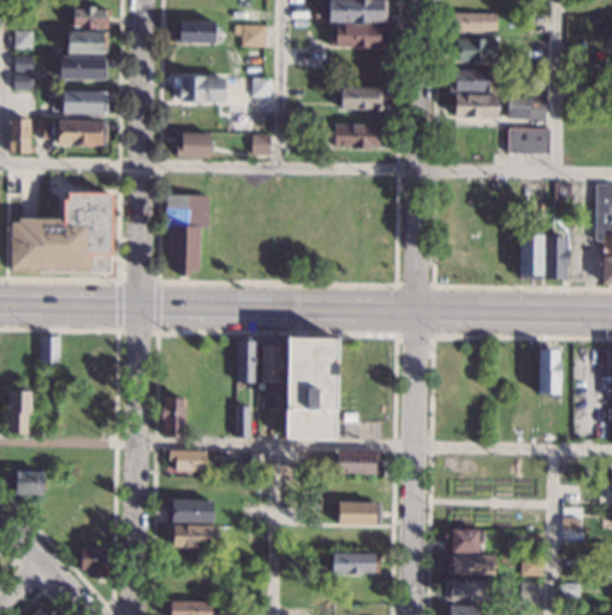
[(387,0),(387,22),(330,21),(330,0),(387,0)]
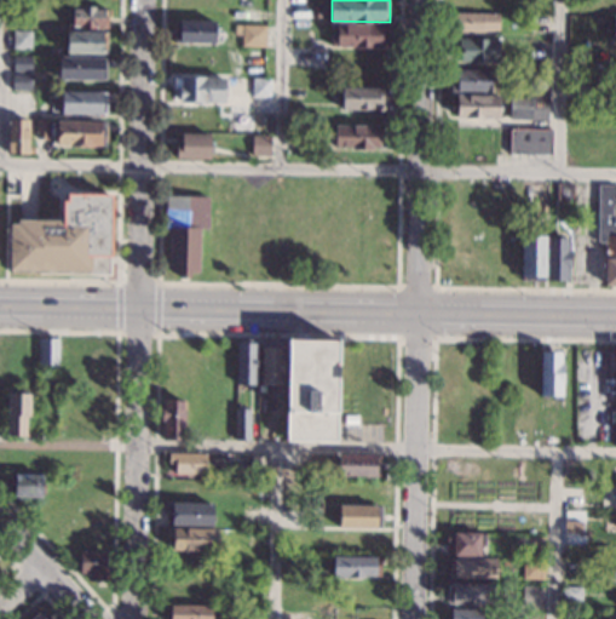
[(107,28),(75,28),(75,26),(72,26),(72,15),(75,15),(75,6),(108,6),(107,28)]
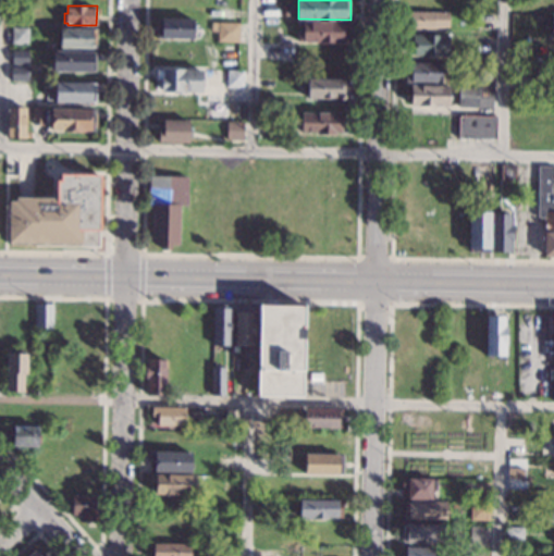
[(451,12),(451,27),(436,26),(436,29),(411,28),(411,11),(451,12)]
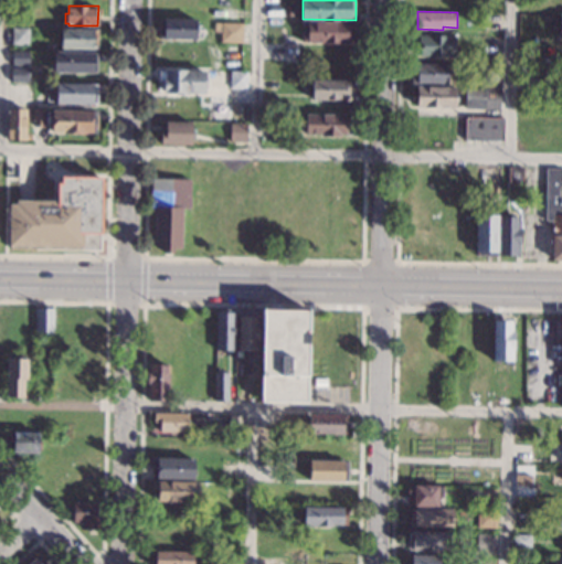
[(199,40),(162,39),(162,19),(199,20),(199,40)]
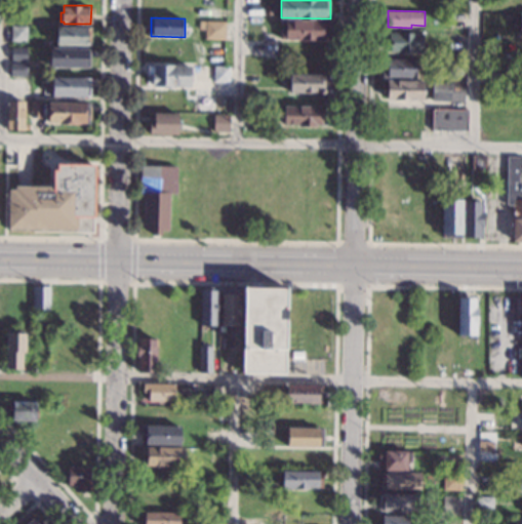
[(331,39),(282,39),(282,29),(287,29),(287,19),(331,21),(331,39)]
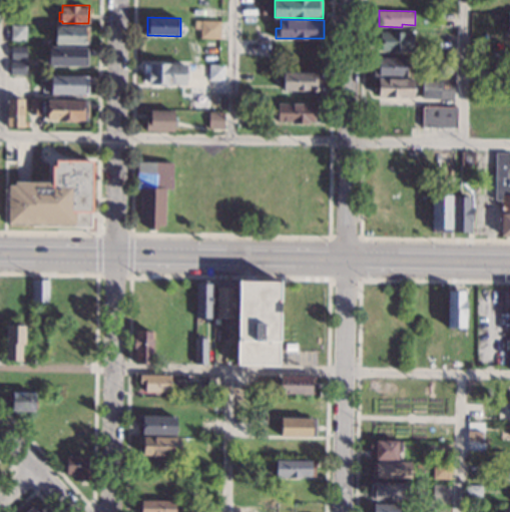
[(221,39),(202,38),(203,21),(222,21),(221,39)]
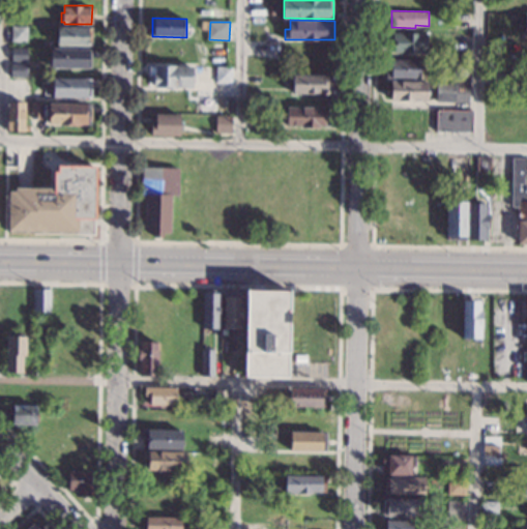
[(30,26),(29,41),(12,41),(13,26),(30,26)]
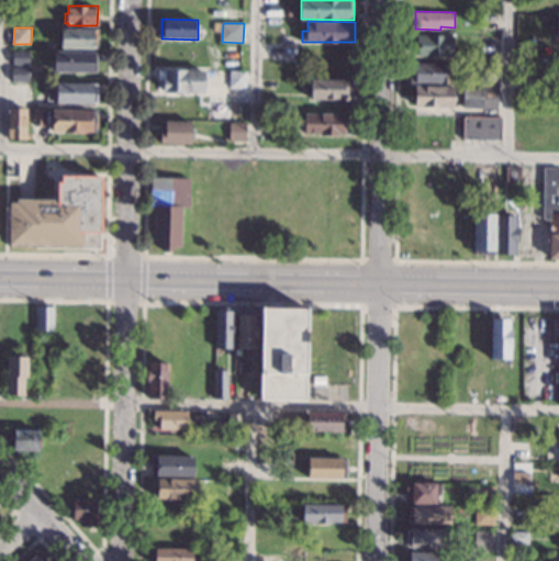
[(99,48),(63,47),(64,27),(100,29),(99,48)]
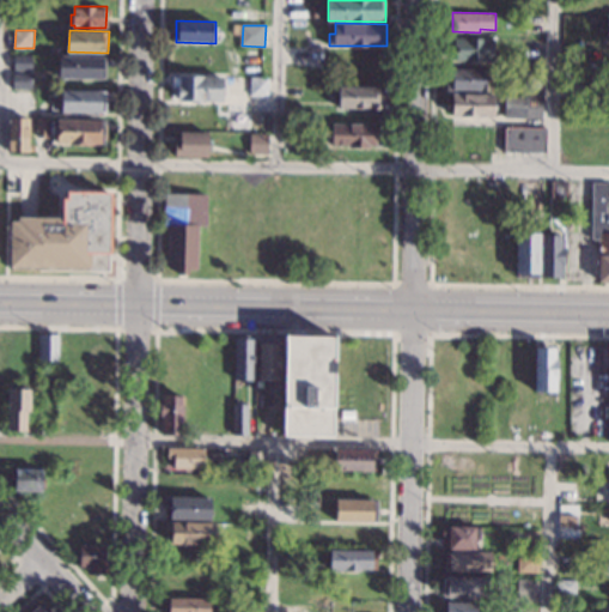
[(494,61),(455,61),(455,48),(449,48),(449,37),(495,38),(494,61)]
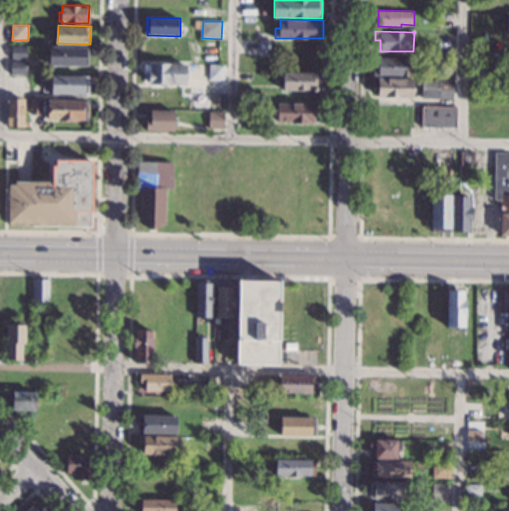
[(28,58),(13,58),(13,46),(28,46),(28,58)]
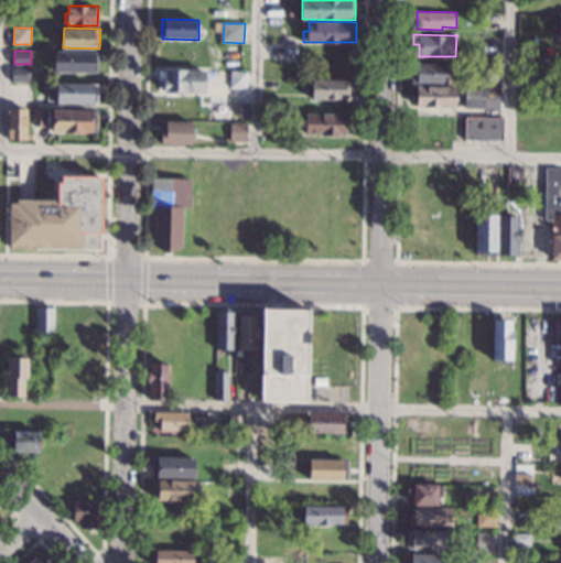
[(99,52),(99,72),(56,72),(56,51),(99,52)]
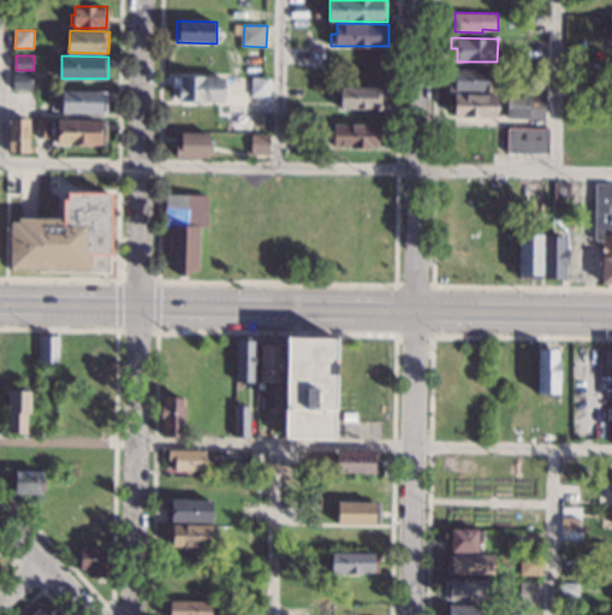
[(491,92),(456,90),(456,69),(491,69),(491,92)]
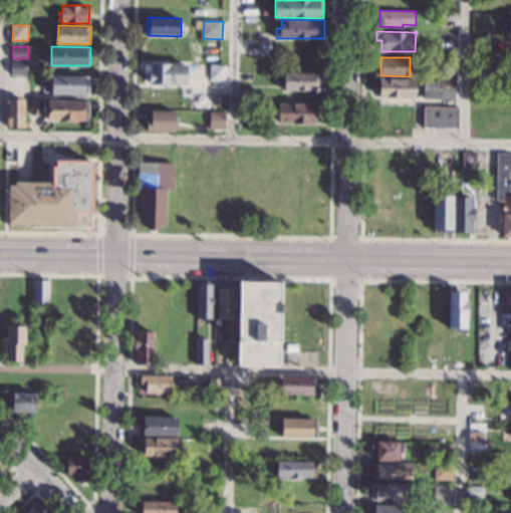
[(457,78),(441,78),(441,58),(457,58),(457,78)]
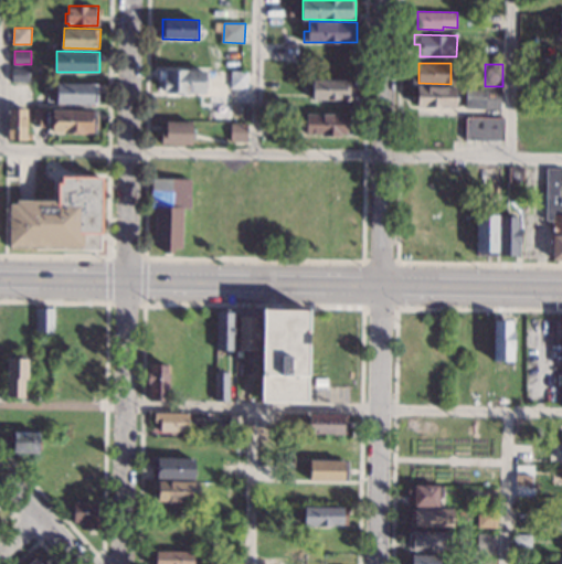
[(31,82),(13,82),(14,66),(32,67),(31,82)]
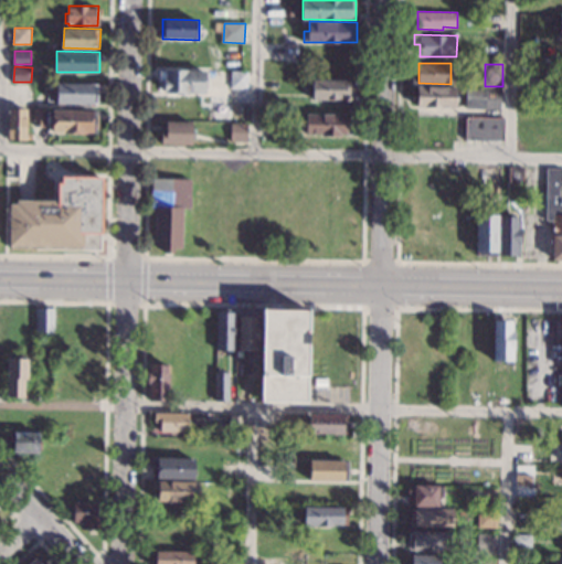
[(207,93),(189,93),(189,94),(168,94),(168,91),(166,91),(166,80),(161,80),(161,71),(207,72),(207,93)]
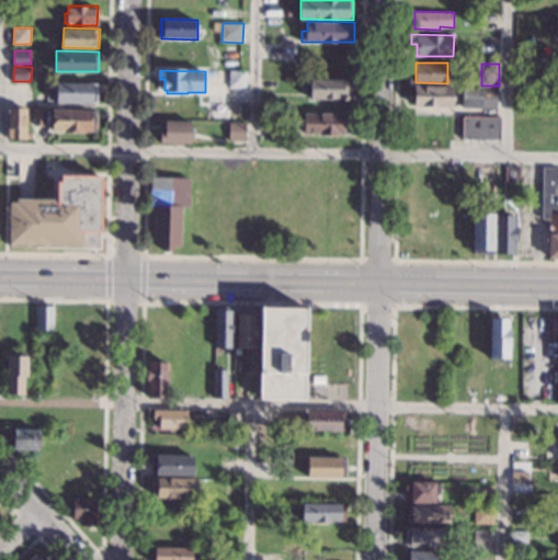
[(248,71),(248,87),(231,87),(231,70),(248,71)]
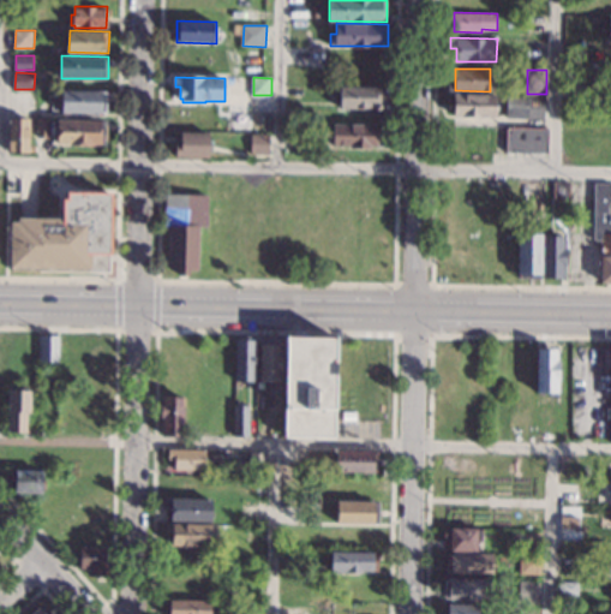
[(342,85),(387,87),(385,109),(342,108),(342,85)]
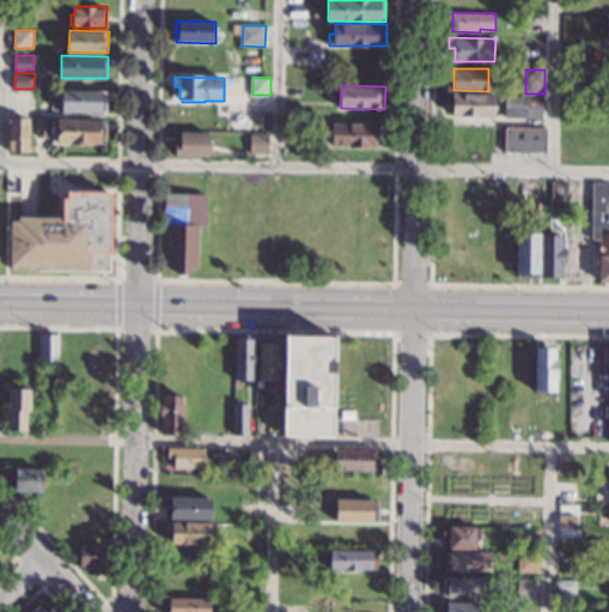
[(108,113),(64,113),(64,90),(108,91),(108,113)]
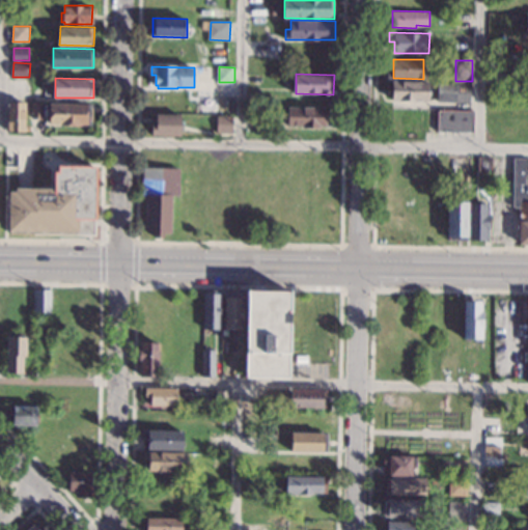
[(431,82),(431,100),(392,101),(392,82),(431,82)]
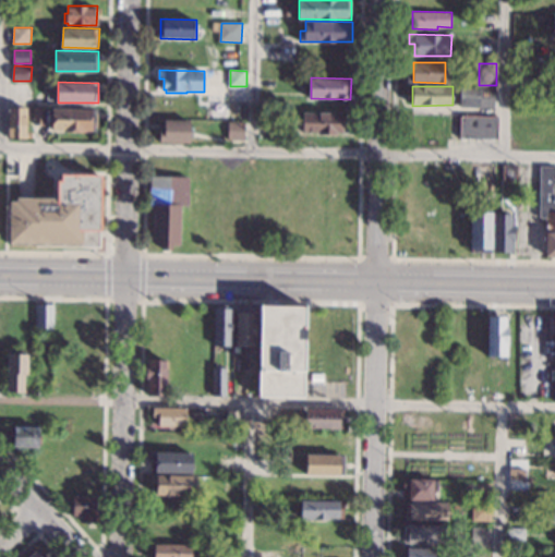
[(495,107),(461,107),(461,87),(495,88),(495,107)]
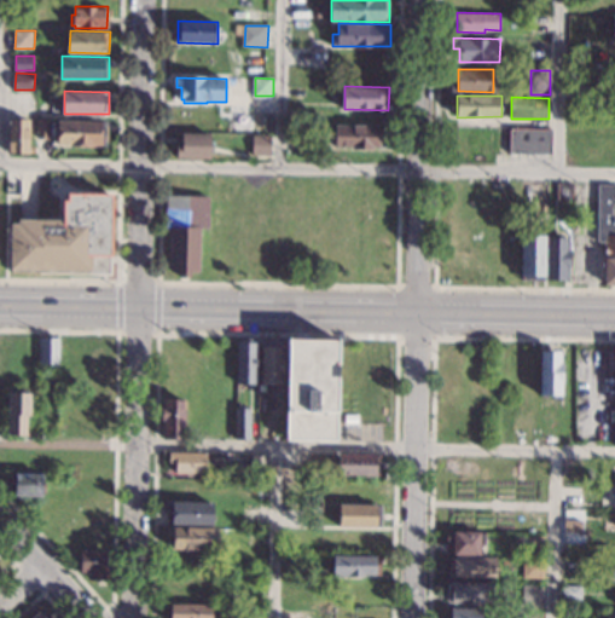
[(32,144),(35,144),(35,152),(10,152),(11,119),(32,120),(32,144)]
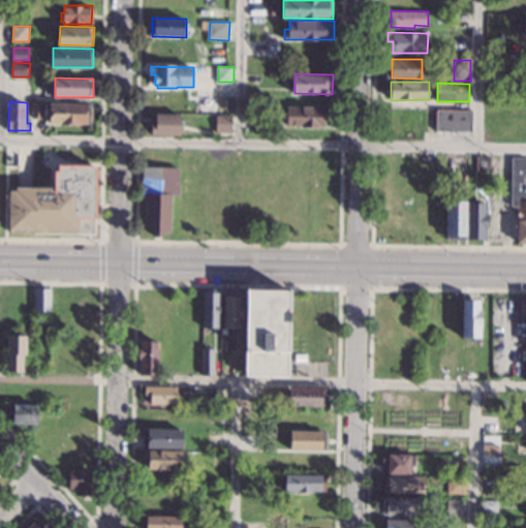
[(44,101),(43,118),(33,118),(34,101),(44,101)]
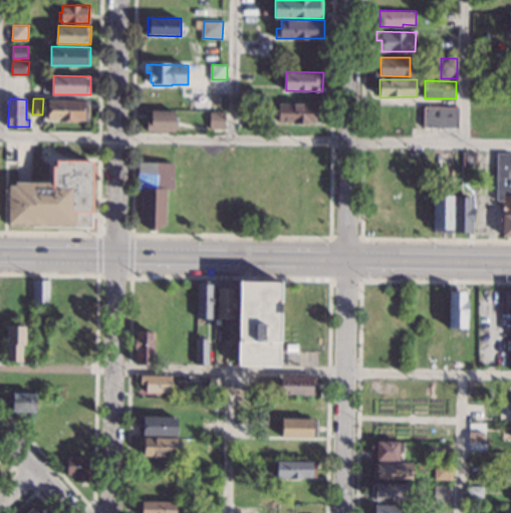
[(90,120),(79,120),(79,122),(59,121),(59,120),(49,120),(49,99),(90,100),(90,120)]
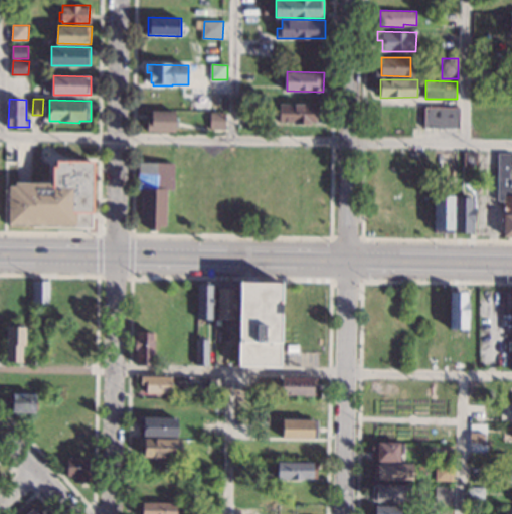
[(317,110),(322,110),(322,123),(312,123),(312,124),(294,124),(294,122),(281,122),(281,104),(317,104),(317,110)]
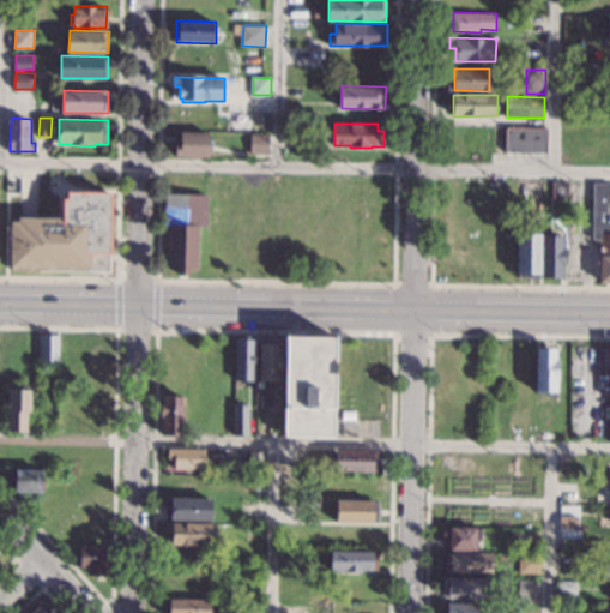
[(549,154),(507,154),(508,127),(545,127),(549,127),(549,154)]
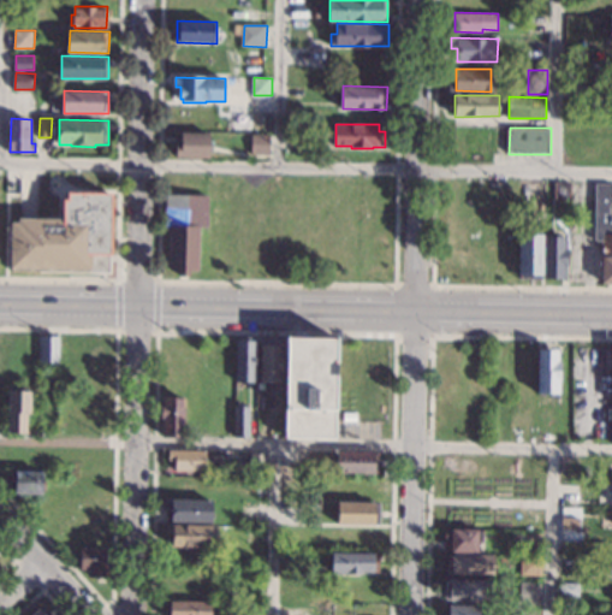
[(211,157),(177,155),(178,132),(182,132),(183,129),(212,130),(211,157)]
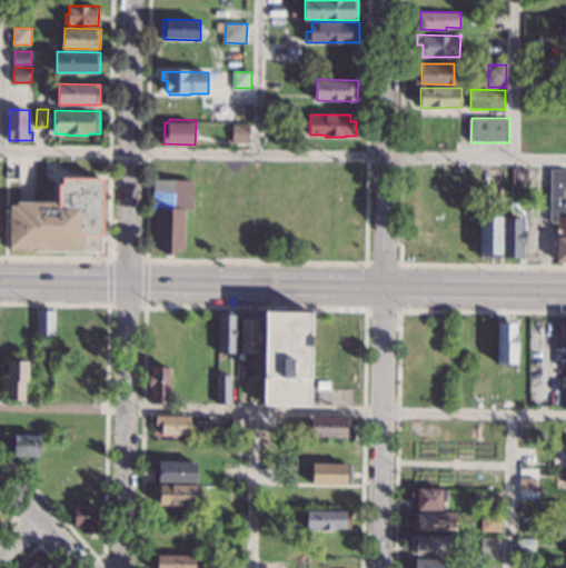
[(251,141),(234,141),(234,122),(251,123),(251,141)]
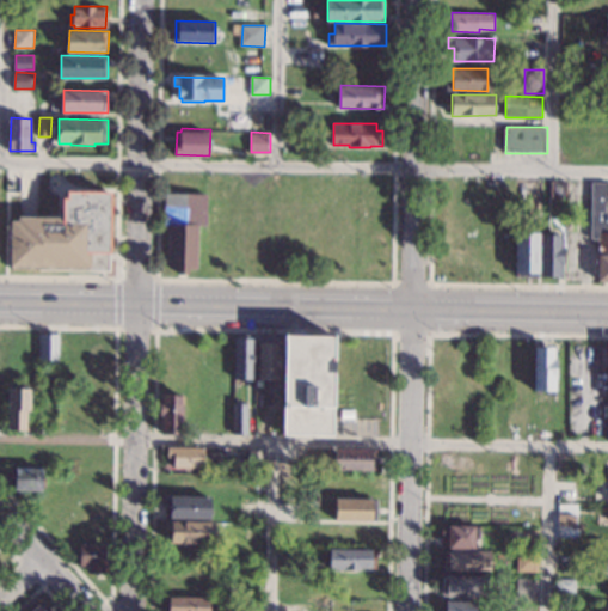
[(569,199),(553,197),(553,179),(569,179),(569,199)]
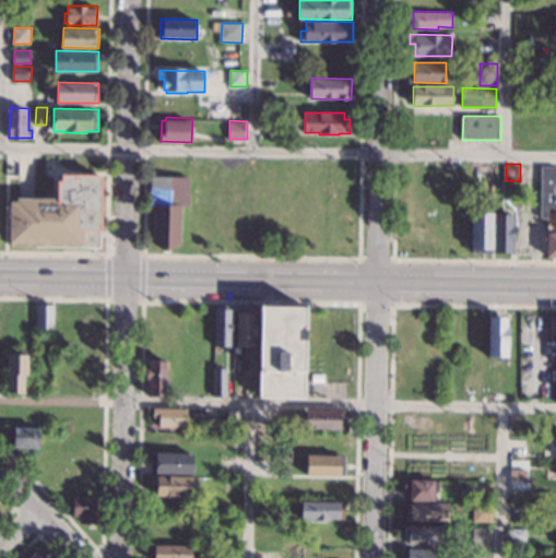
[(555,256),(549,256),(549,217),(542,217),(543,166),(555,167),(555,256)]
